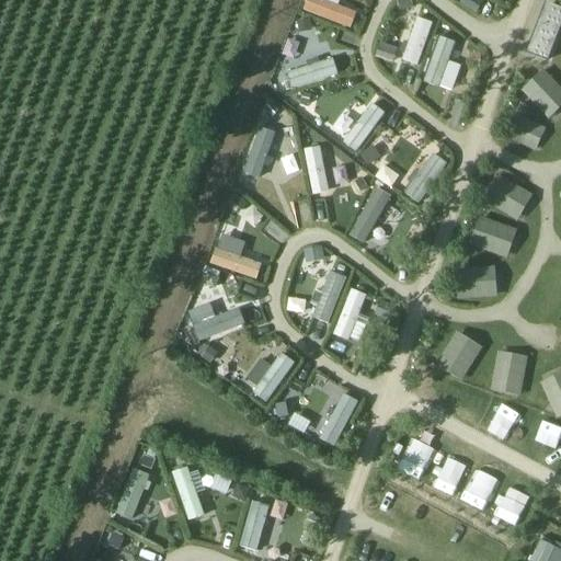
[(356,11),(322,0),(306,0),(302,12),(351,27),(356,11)]
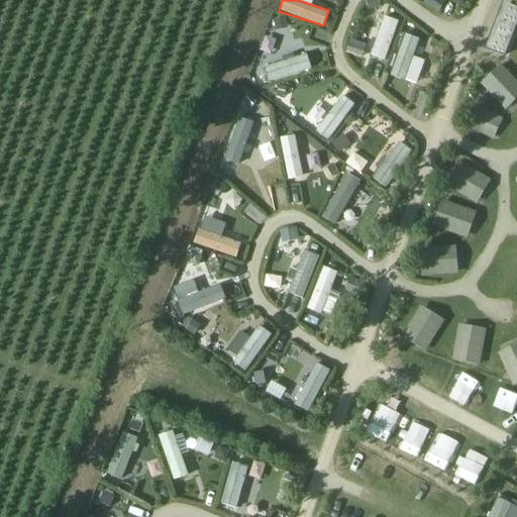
[(504,58),(516,22),(516,8),(507,5),(490,53),(504,58)]
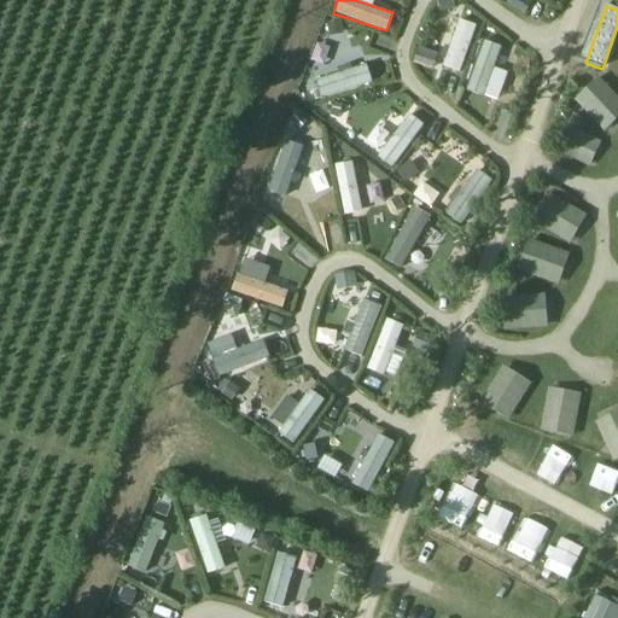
[(460,73),(477,25),(459,19),(443,66),(460,73)]
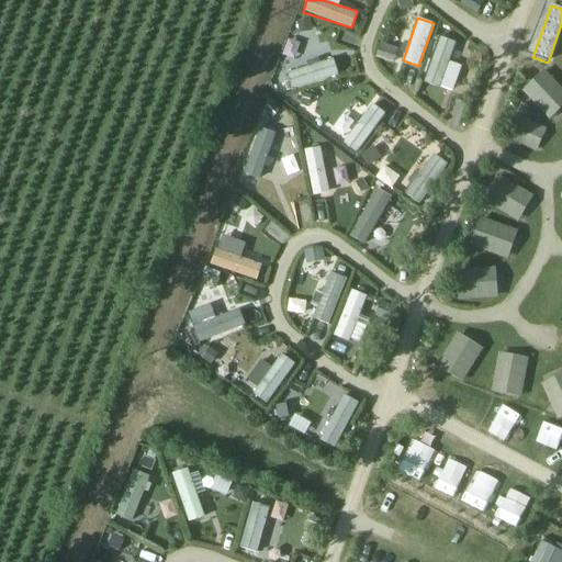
[(456,43),(442,37),(426,83),(439,88),(456,43)]
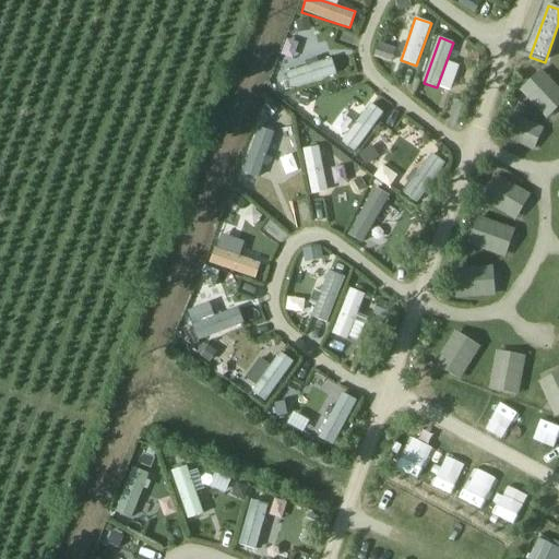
[(373,58),(390,61),(392,49),(376,47),(373,58)]
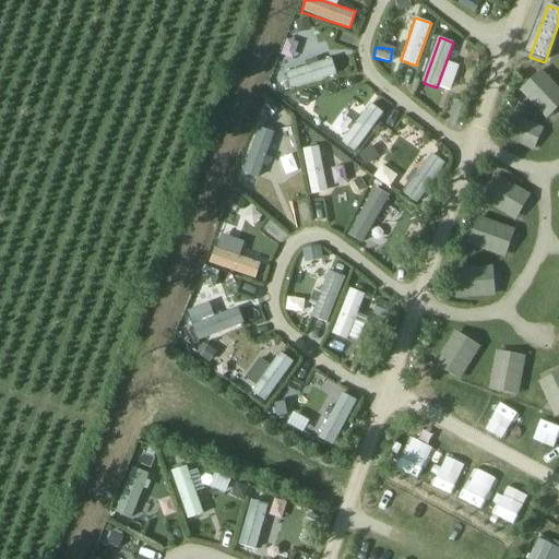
[(336,78),(332,60),(286,70),(290,87),(336,78)]
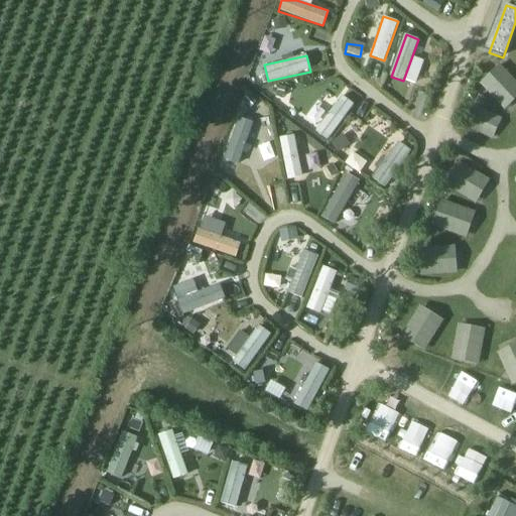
[(515,98),(515,81),(501,65),(480,83),(503,110),(515,98)]
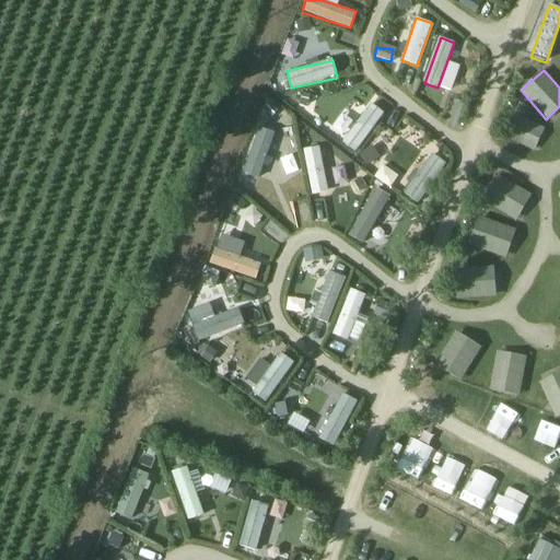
[(384,118),(370,107),(343,141),(358,152),(384,118)]
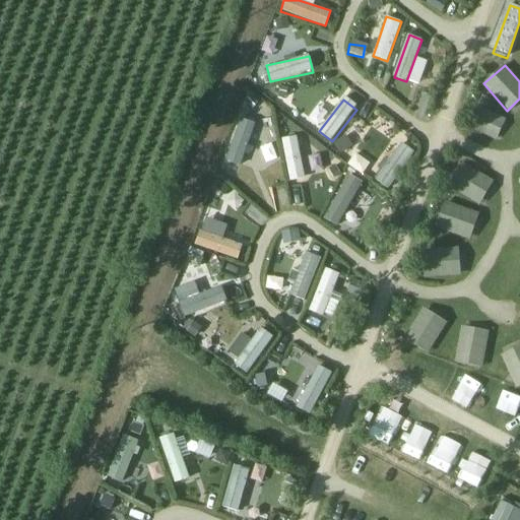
[(497,140),(507,118),(482,107),(472,129),(497,140)]
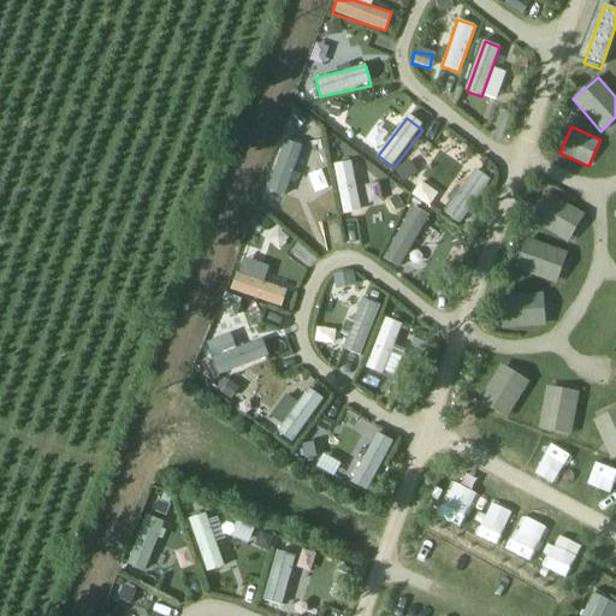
[(301,147),(282,141),(266,189),(284,196),(301,147)]
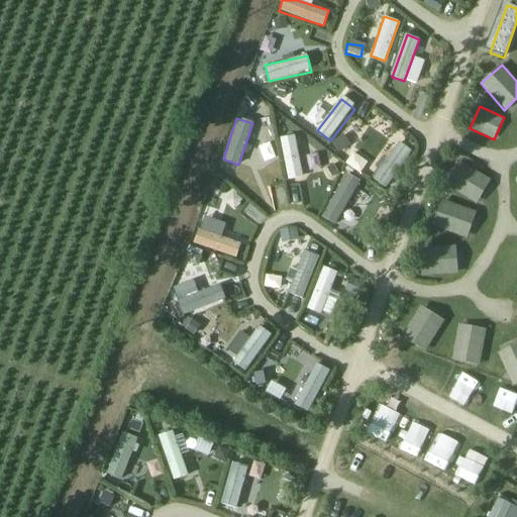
[(286,136),(280,137),(288,181),(302,178),(295,135),(286,136)]
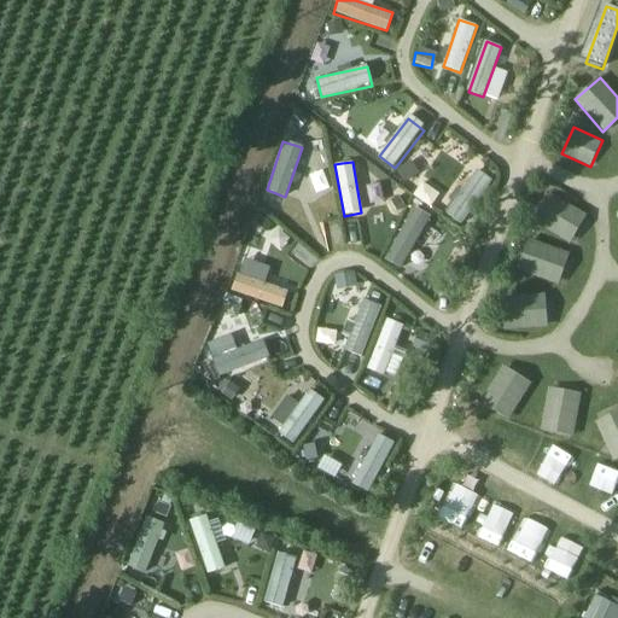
[(443,214),(459,225),(491,181),(476,169),(443,214)]
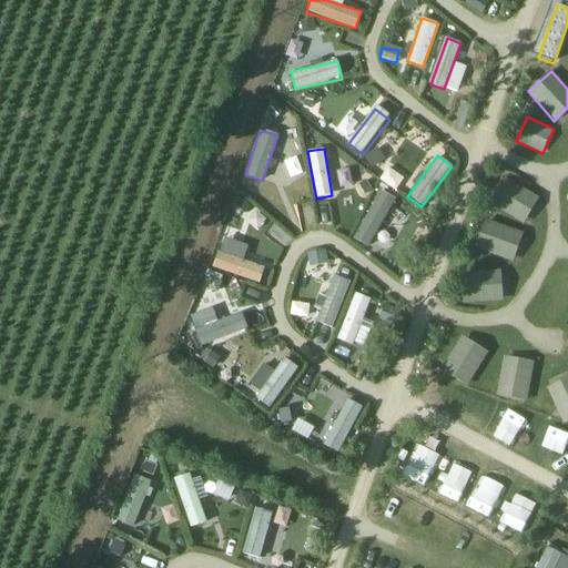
[(387,166),(378,180),(395,191),(404,178),(387,166)]
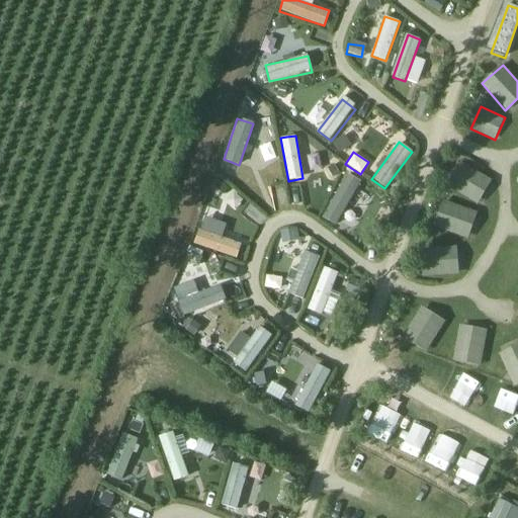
[(490,182),(459,165),(446,187),(478,204),(490,182)]
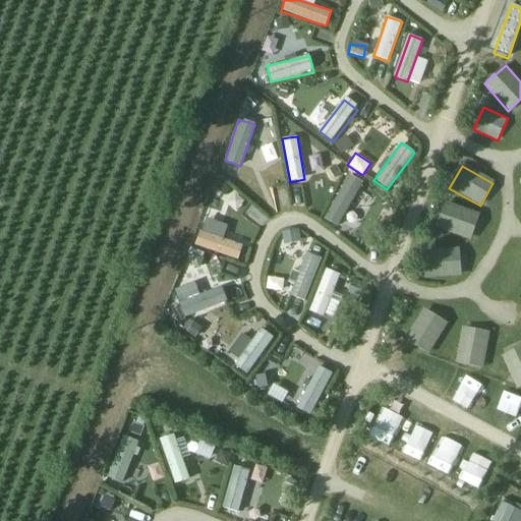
[(361,184),(348,177),(326,217),(339,224),(361,184)]
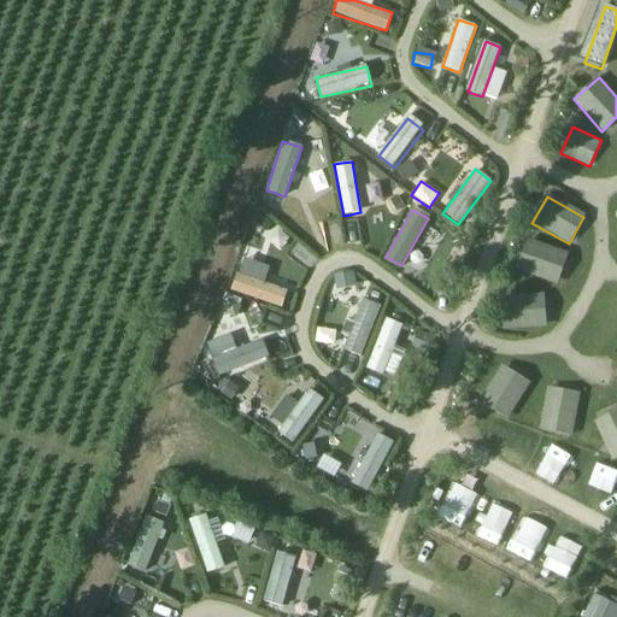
[(569,253),(529,239),(517,268),(557,282),(569,253)]
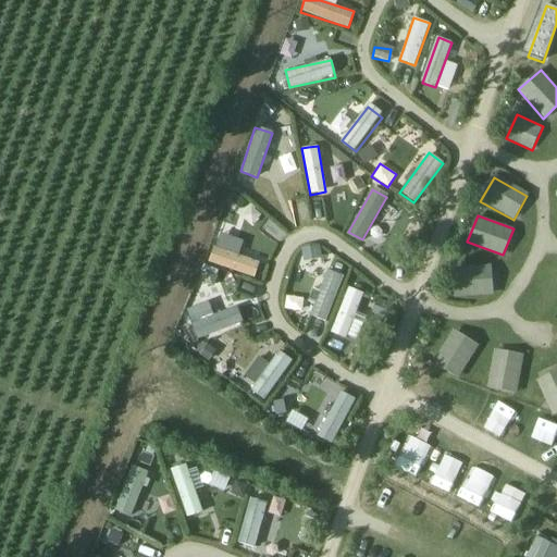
[(219,221),(212,237),(229,243),(234,226),(219,221)]
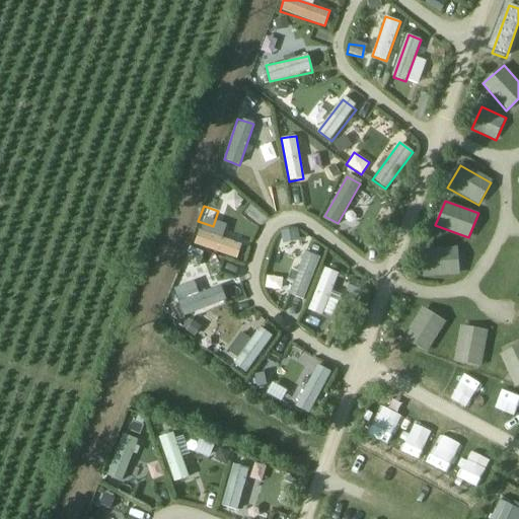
[(280,230),(282,242),(299,239),(296,227),(280,230)]
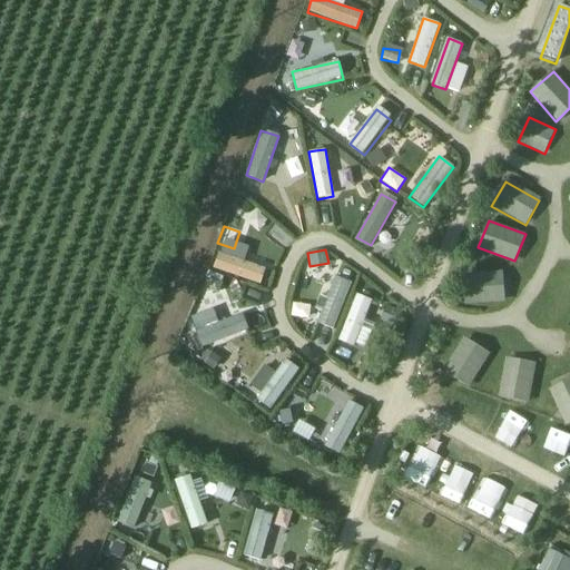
[(264,271),(218,253),(212,271),(258,287),(264,271)]
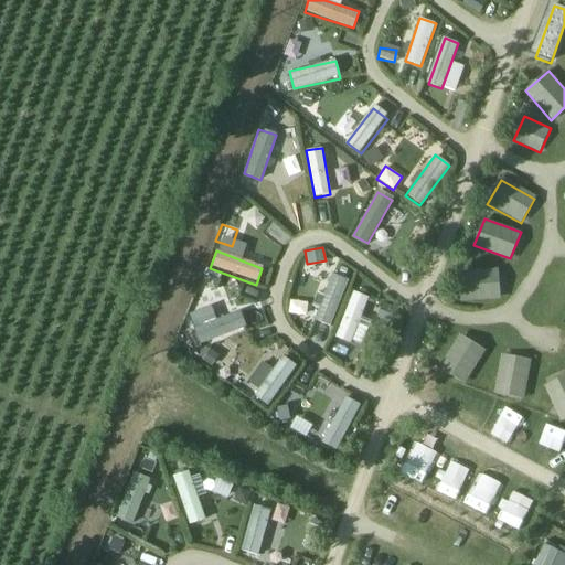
[(497,268),(460,270),(462,302),(499,300),(497,268)]
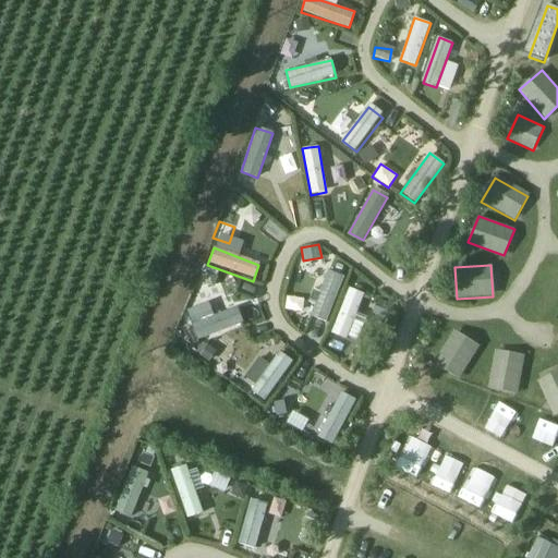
[(342,277),(326,271),(311,314),(326,319),(342,277)]
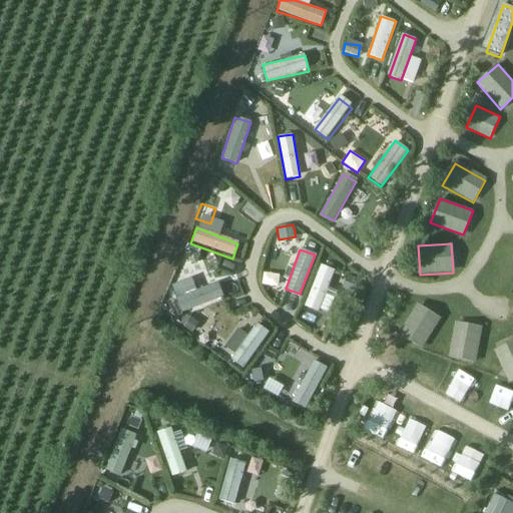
[(335,271),(320,265),(304,307),(319,312),(335,271)]
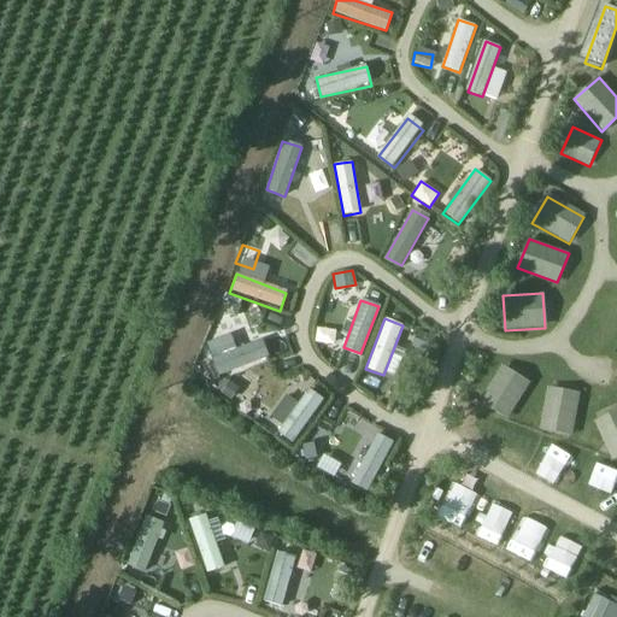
[(270,358),(263,341),(215,359),(221,377),(270,358)]
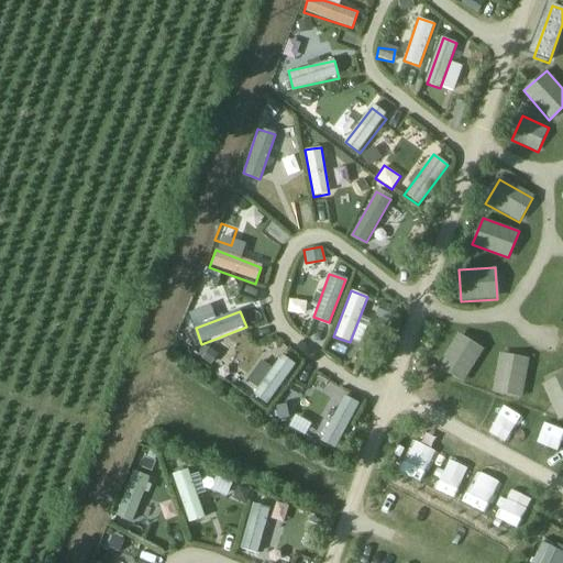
[(482,350),(459,335),(439,367),(462,382),(482,350)]
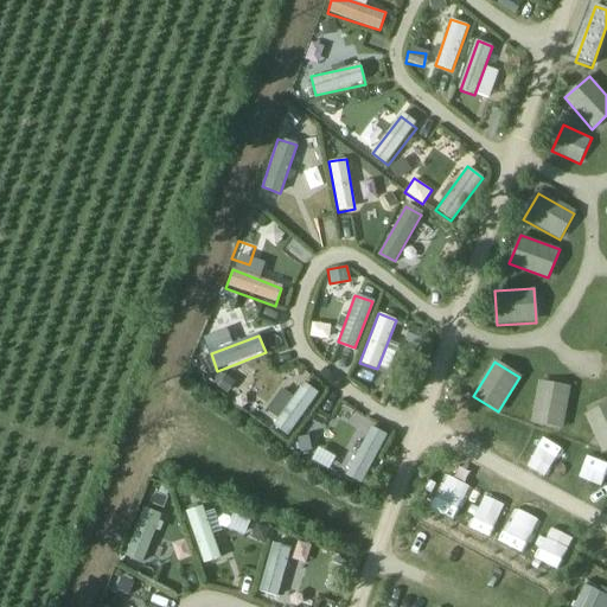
[(569,388),(540,382),(532,421),(561,427),(569,388)]
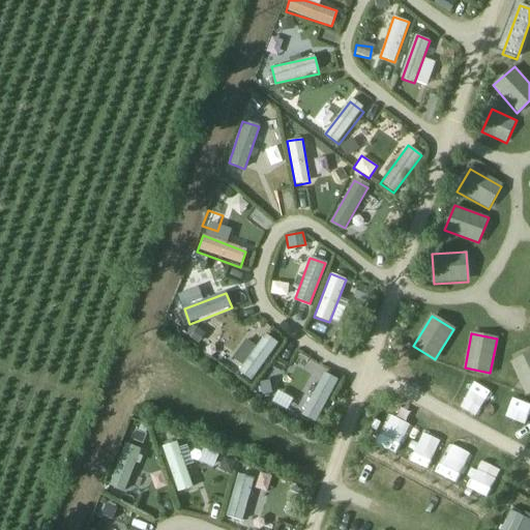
[(277,344),(265,334),(237,372),(249,381),(277,344)]
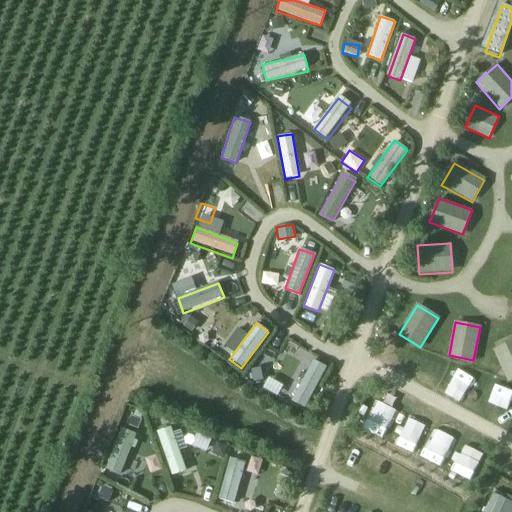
[(511,340),(492,348),(506,381),(511,378),(511,340)]
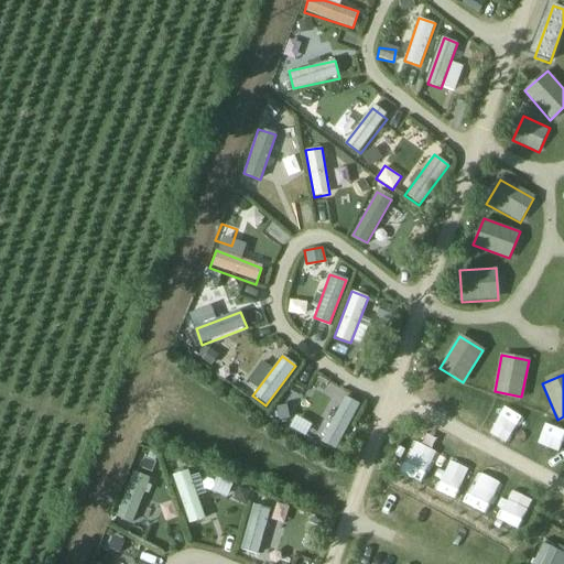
[(358,402),(345,396),(322,442),(335,448),(358,402)]
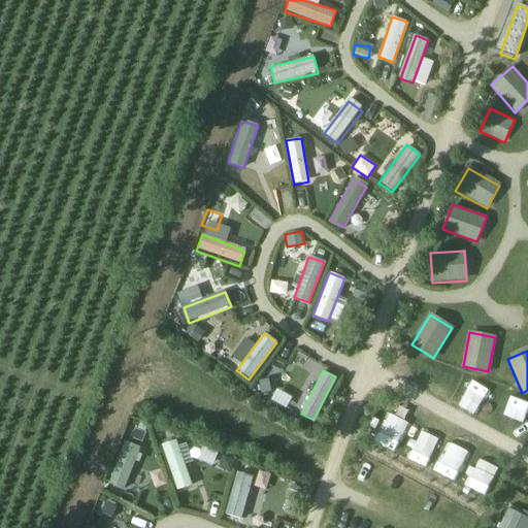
[(142,439),(147,423),(137,420),(132,436),(142,439)]
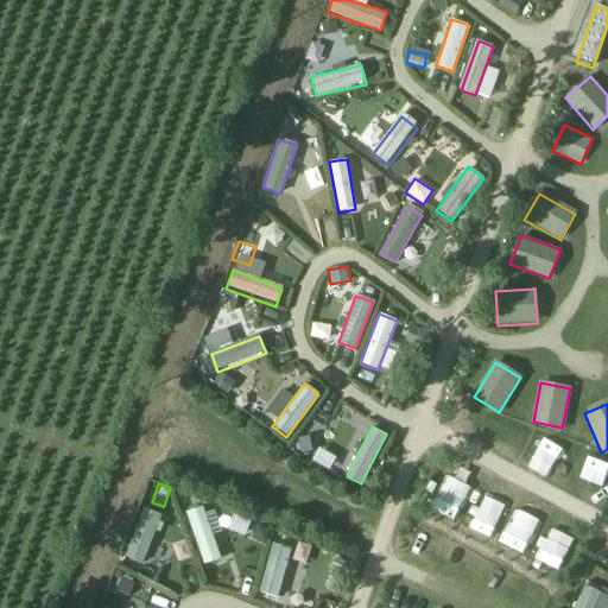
[(203,507),(187,512),(204,564),(220,558),(203,507)]
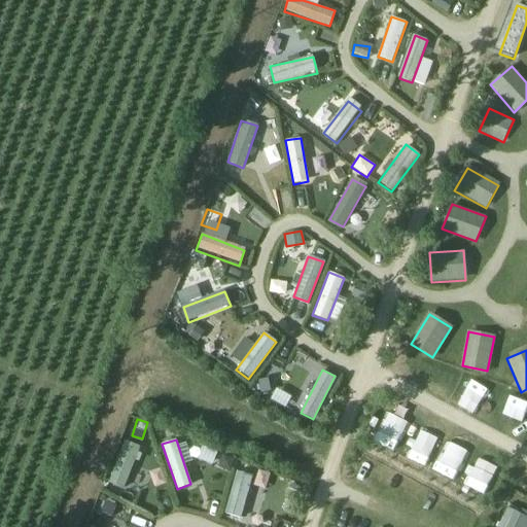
[(140,446),(125,441),(110,483),(126,488),(140,446)]
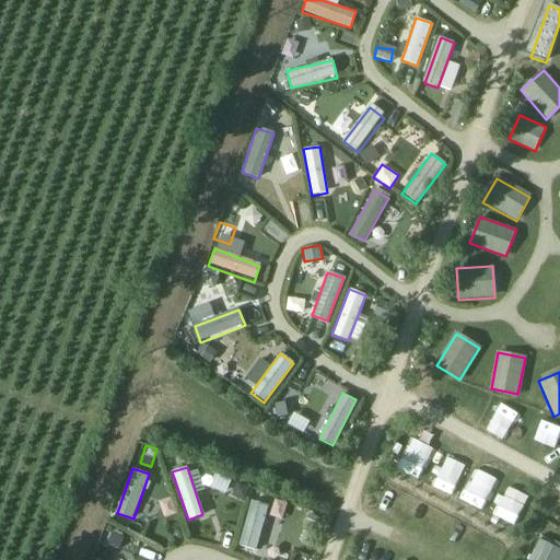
[(269,500),(254,496),(243,543),(258,547),(269,500)]
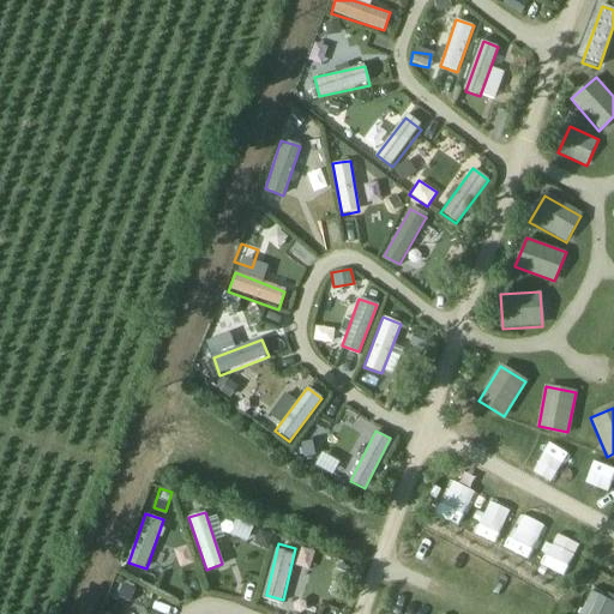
[(188,545),(173,549),(179,569),(194,564),(188,545)]
